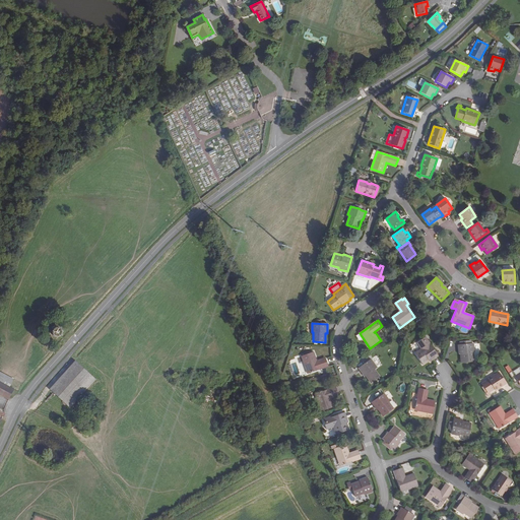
[(58,328),(56,328),(55,328),(54,328),(53,329),(53,330),(52,330),(52,332),(52,333),(52,334),(53,335),(54,336),(55,336),(56,336),(58,336),(59,335),(60,334),(60,333),(60,332),(60,331),(59,329),(58,328)]
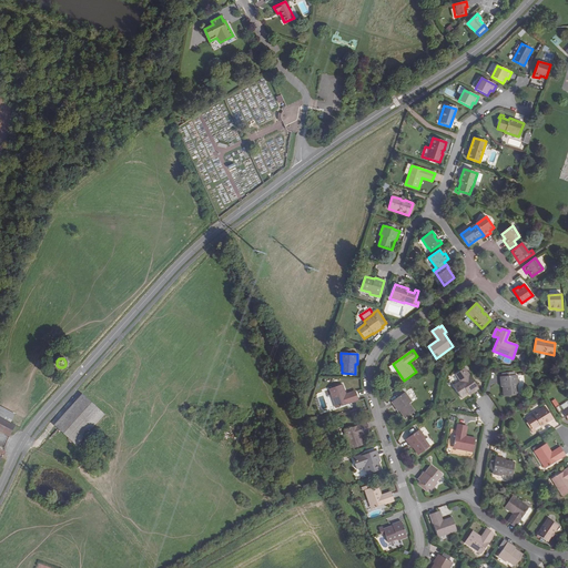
[(465,367),(455,374),(459,382),(469,375),(470,375),(465,367)]
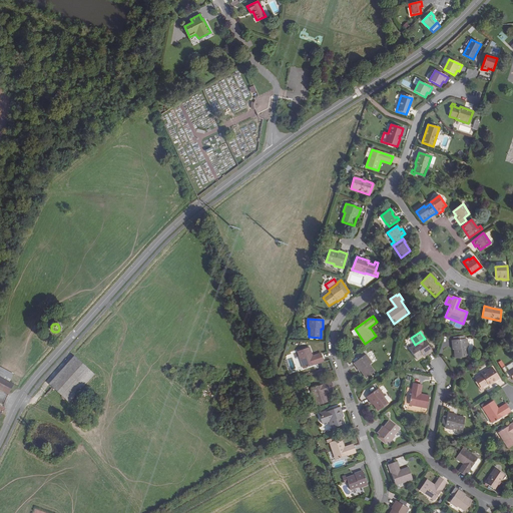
[(424,357),(433,351),(424,339),(415,345),(409,349),(417,360),(423,356),(424,357)]
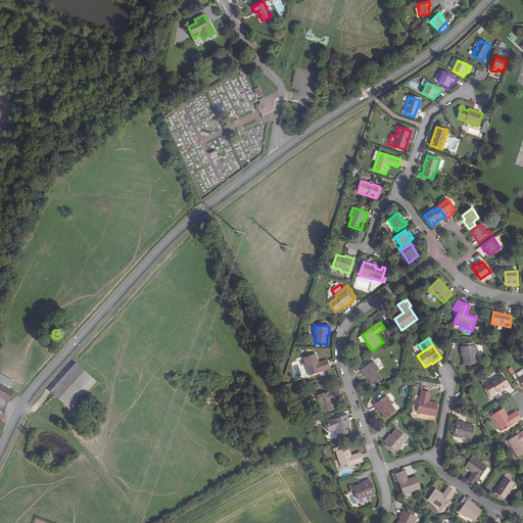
[(477,354),(476,346),(473,346),(468,346),(463,347),(461,347),(462,357),(463,357),(464,366),(477,364),(476,354),(477,354)]
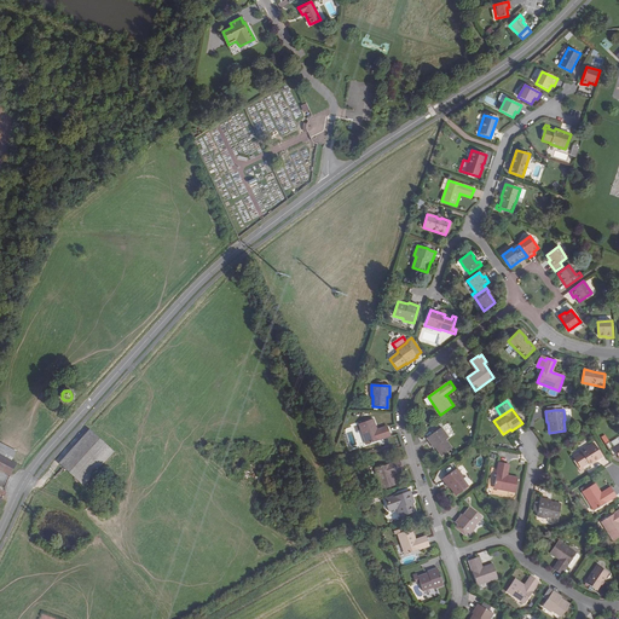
[(365,445),(391,437),(388,428),(377,432),(376,429),(372,420),(358,424),(365,445)]
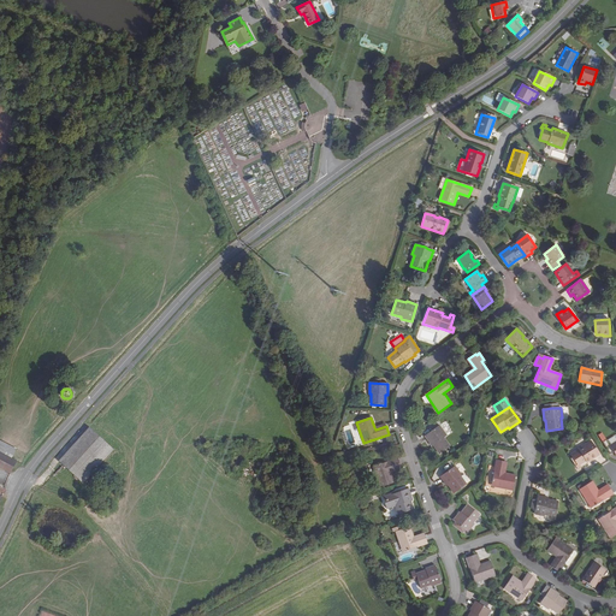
[(446,436),(439,426),(425,436),(432,446),(433,445),(439,455),(450,446),(444,438),(446,436)]
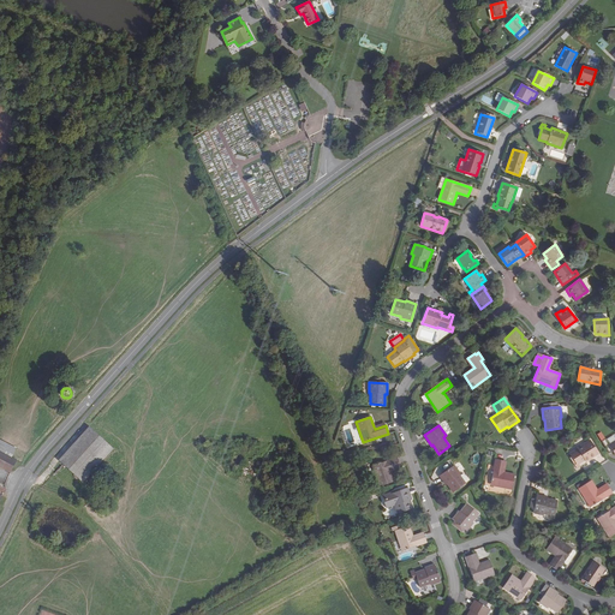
[(63,464),(94,430),(89,427),(59,460),(63,464)]
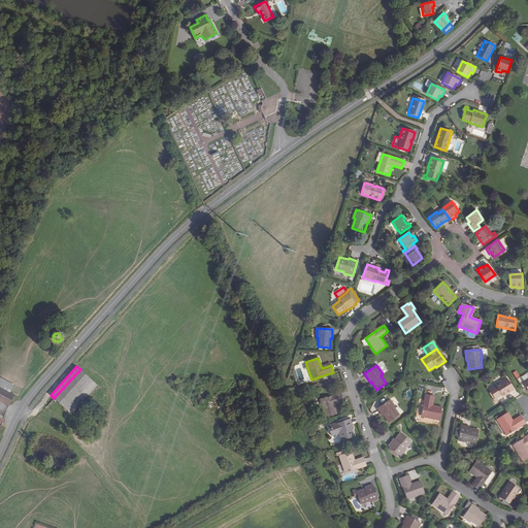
[(71,415),(98,386),(80,369),(54,398),(71,415)]
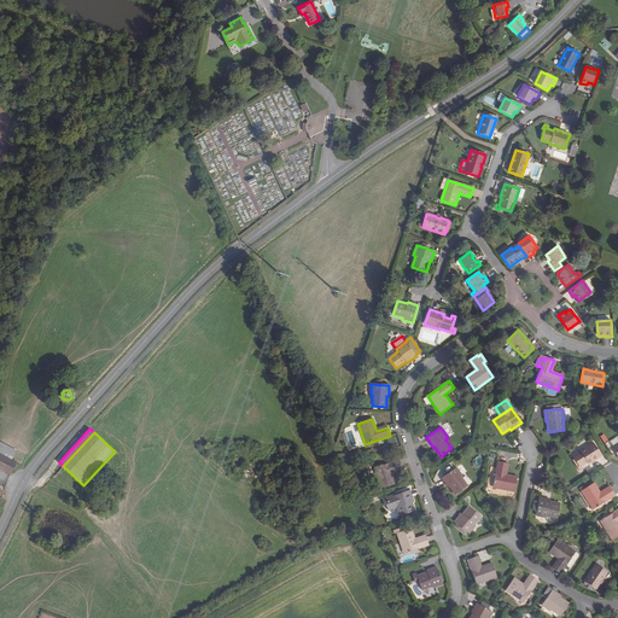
[(616,454),(617,458),(617,442),(611,447),(607,441),(604,443),(612,456),(616,454)]
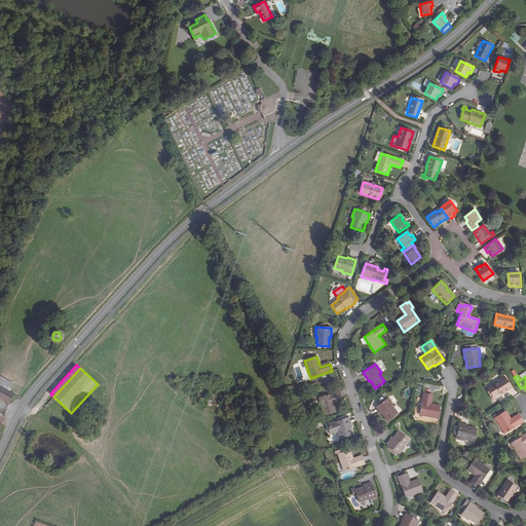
[(0,376),(0,385),(5,388),(9,380),(0,376)]
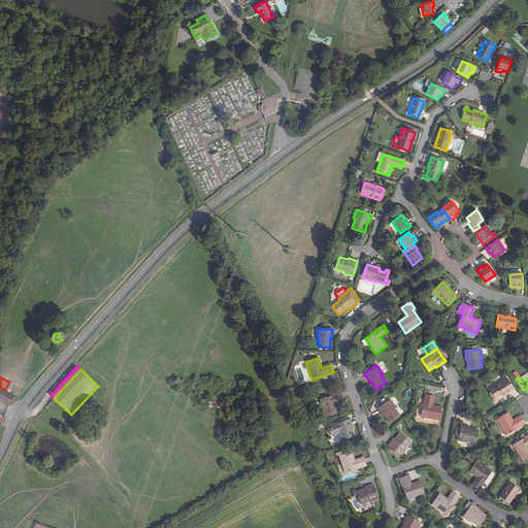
[(490,392),(489,393),(495,402),(498,400),(497,398),(501,395),(502,396),(514,389),(506,377),(495,385),(496,385),(489,390),(490,392)]
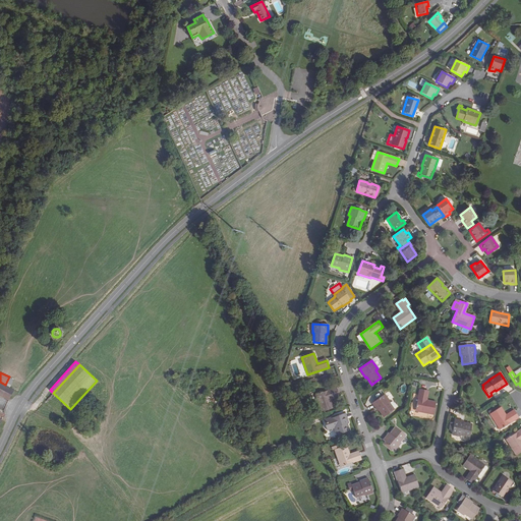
[(0,382),(0,396),(5,399),(11,388),(5,385),(0,382)]
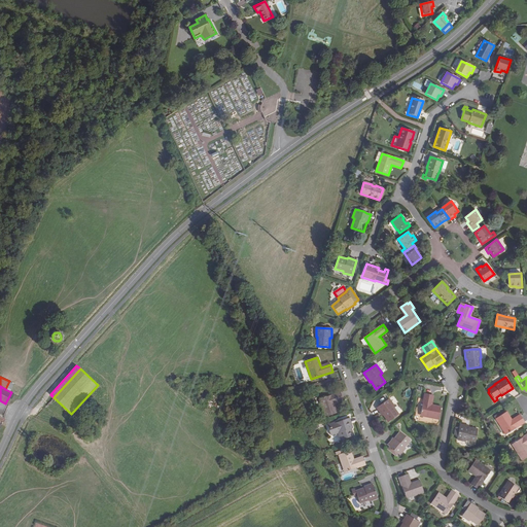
[(325,417),(338,413),(335,405),(334,402),(343,399),(340,392),(319,399),(325,417)]
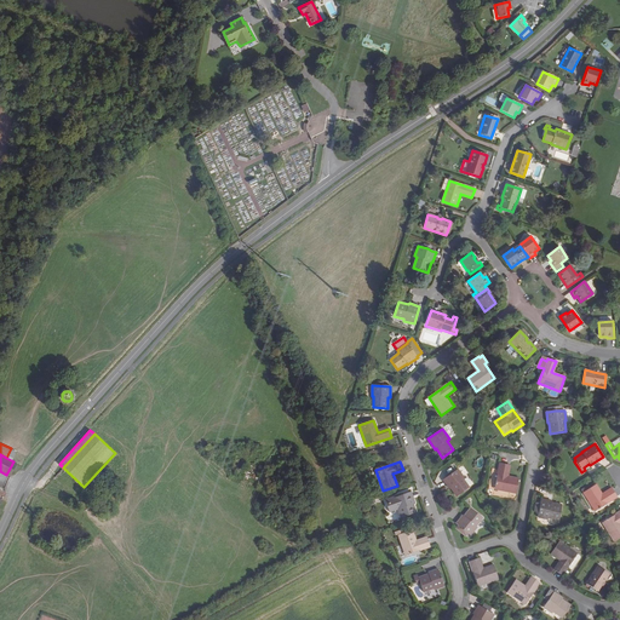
[(517,494),(520,478),(509,476),(506,476),(509,465),(499,463),(494,489),(517,494)]
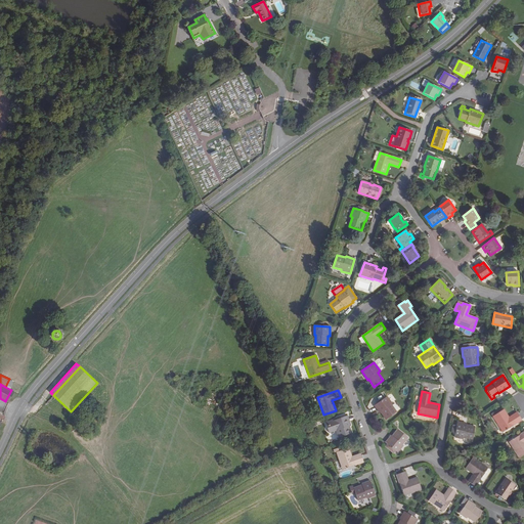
[(391,404),(392,403),(387,396),(375,405),(380,413),(381,412),(386,420),(397,412),(391,404)]
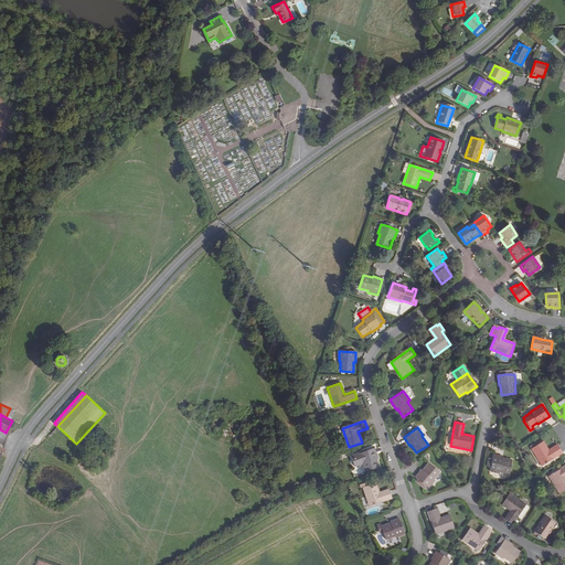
[(89,438),(95,433),(91,429),(86,435),(89,438)]
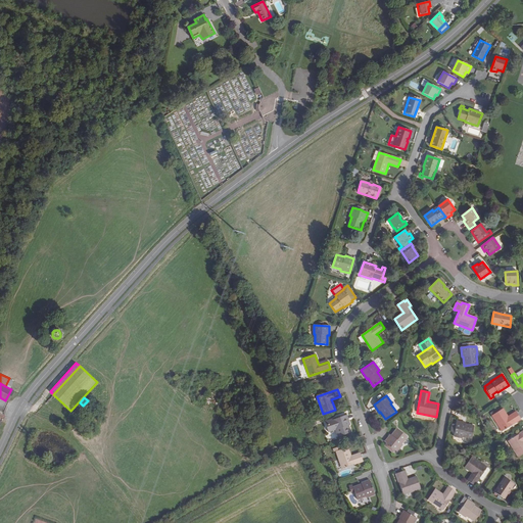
[(502,431),(521,419),(517,413),(509,418),(508,417),(503,409),(491,416),(502,431)]
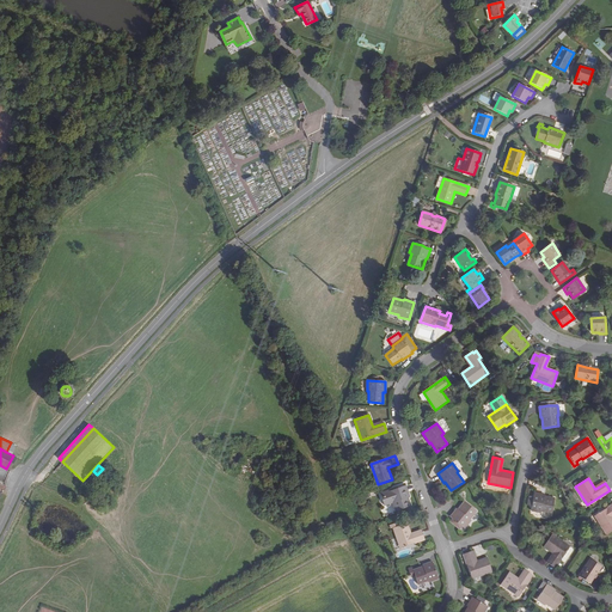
[(410,497),(405,485),(389,491),(393,503),(396,512),(411,506),(408,499),(410,497)]
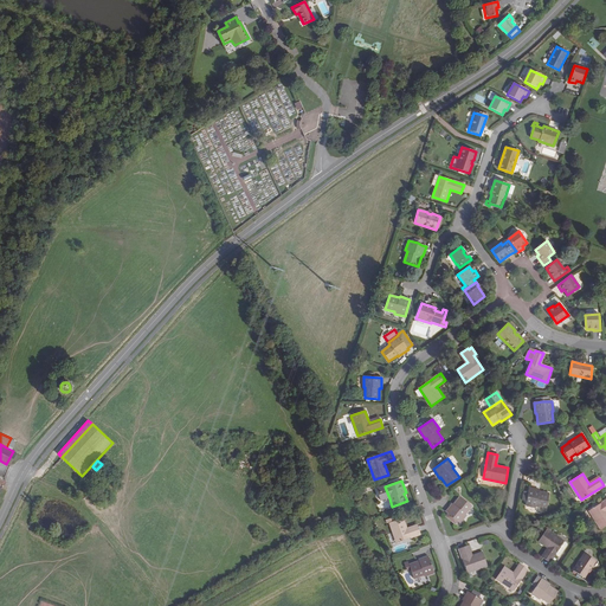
[(380,502),(389,498),(385,487),(376,489),(380,502)]
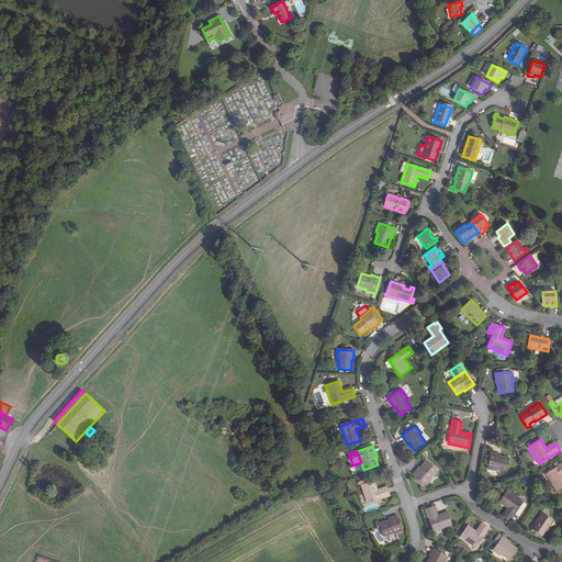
[(501,454),(491,453),(487,469),(497,471),(497,470),(507,471),(509,458),(501,456),(501,454)]
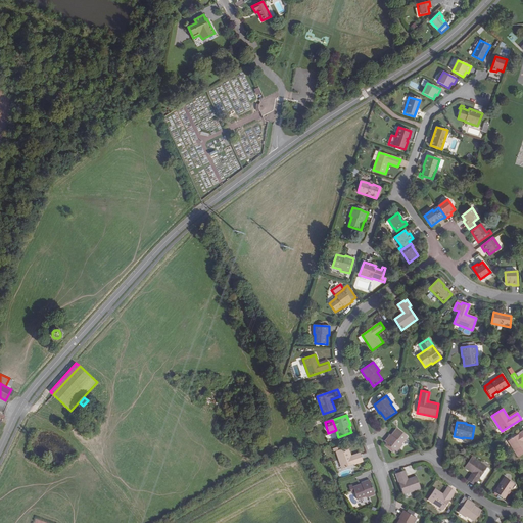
[(385,442),(387,443),(385,446),(393,453),(395,450),(396,452),(402,444),(401,443),(408,436),(397,429),(391,435),(390,435),(385,442)]
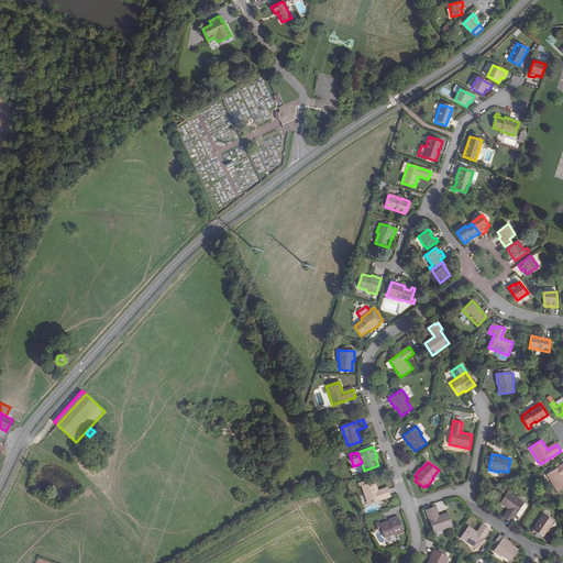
[(558,492),(562,487),(562,474),(562,464),(547,475),(558,492)]
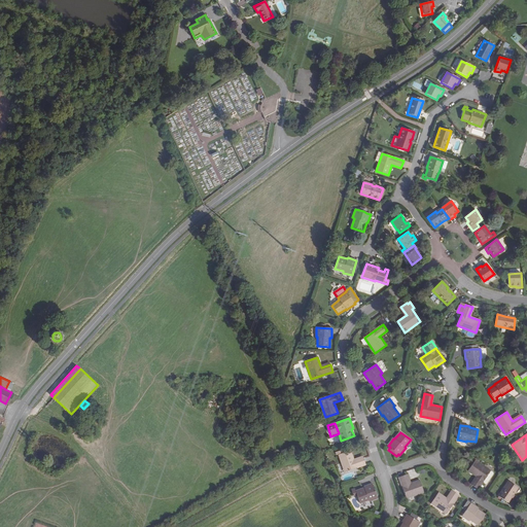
[(345,472),(366,465),(363,458),(354,461),(353,459),(350,451),(339,455),(345,472)]
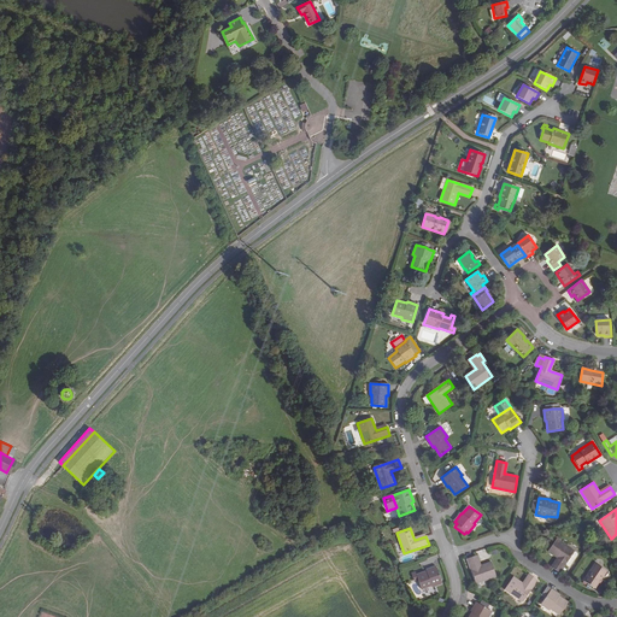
[(575,552),(556,539),(547,551),(557,557),(558,559),(552,569),(559,574),(575,552)]
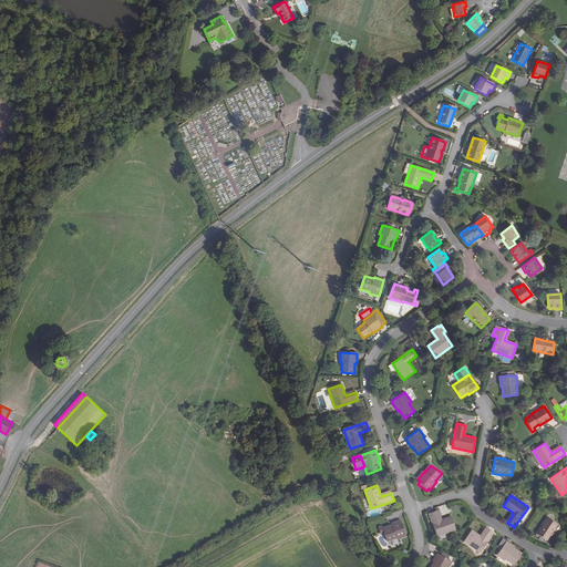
[(456,529),(452,517),(442,519),(441,521),(437,511),(429,514),(437,536),(456,529)]
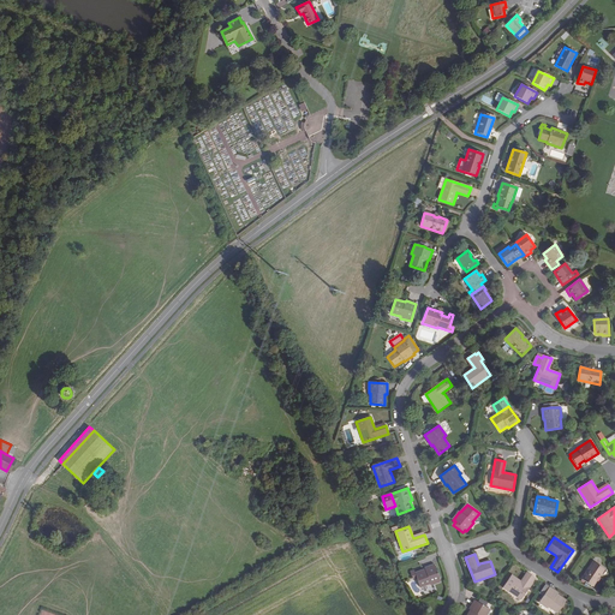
[(605,569),(593,561),(581,579),(585,581),(584,583),(583,584),(589,589),(590,585),(592,586),(597,581),(599,577),(605,569)]
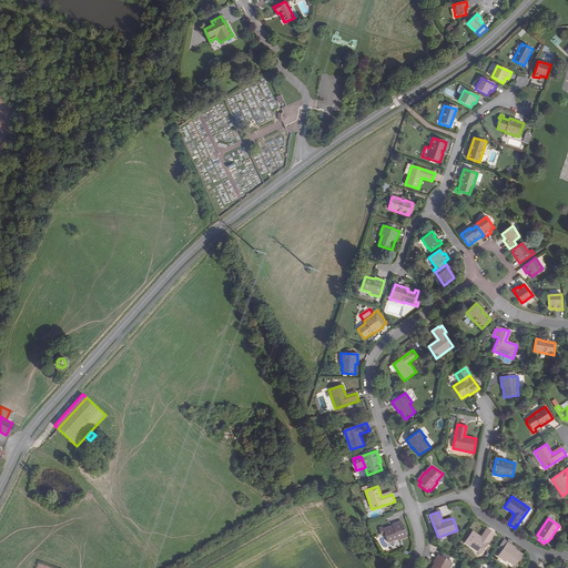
[(393,526),(383,529),(385,534),(388,543),(397,539),(397,540),(407,537),(402,521),(392,525),(393,526)]
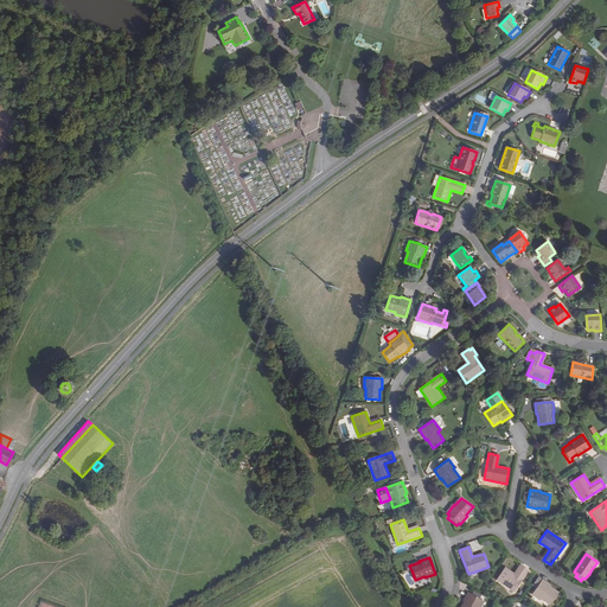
[(515,592),(529,570),(522,566),(516,575),(513,574),(504,568),(496,580),(515,592)]
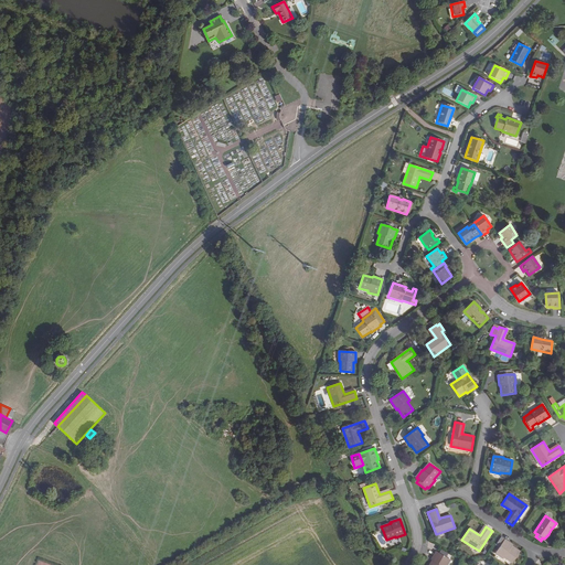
[(512,545),(504,540),(494,553),(503,558),(504,557),(512,563),(521,552),(512,546),(512,545)]
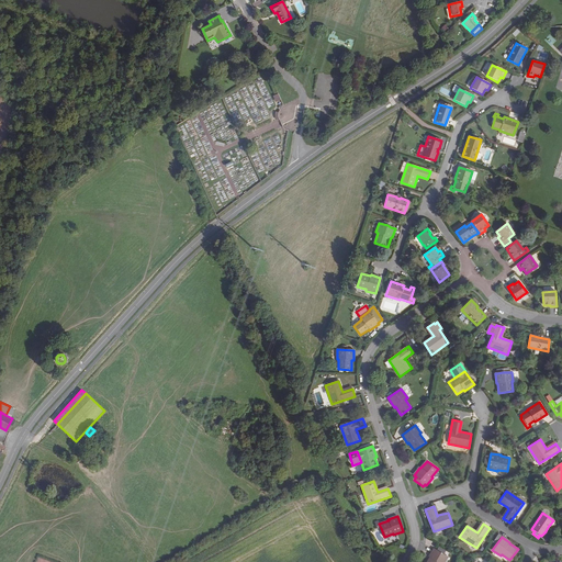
[(428,557),(429,558),(426,561),(445,561),(448,557),(434,549),(428,557)]
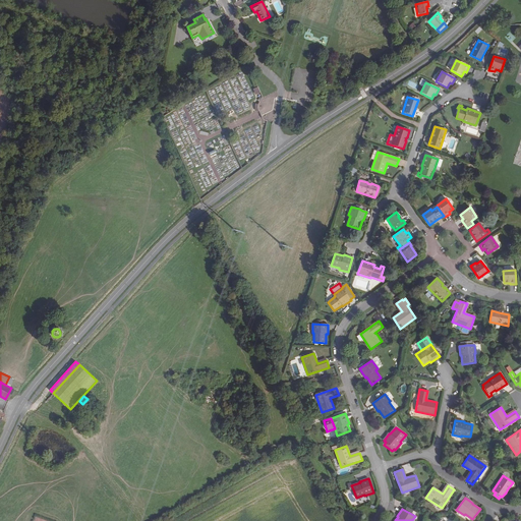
All buildings are outlined.
